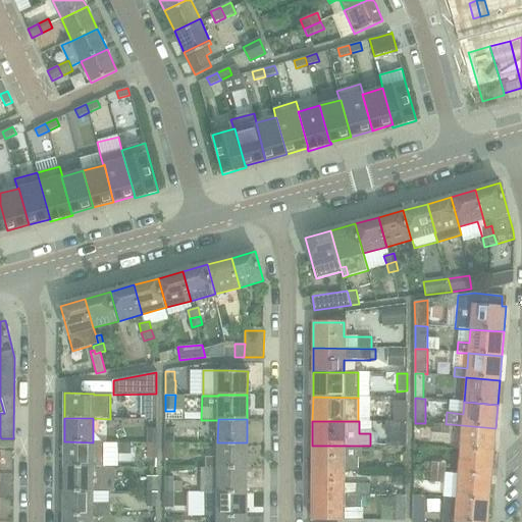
[(407,422),(386,421),(385,433),(390,439),(390,446),(407,447),(407,422)]
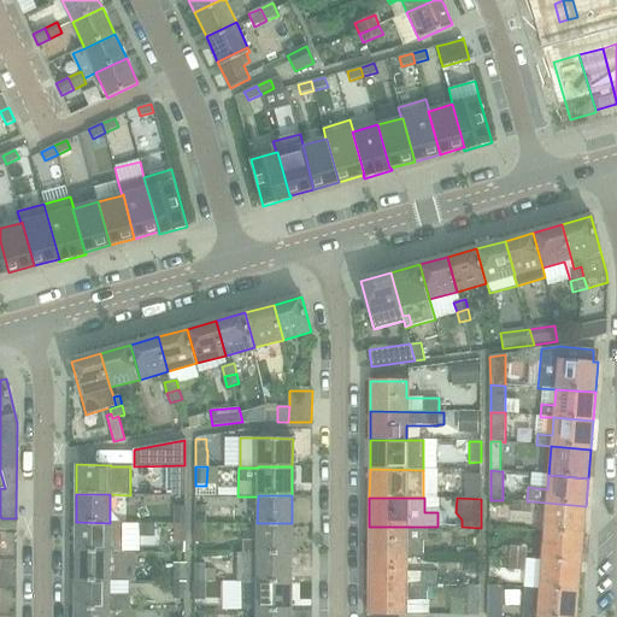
[(527,501),(513,500),(512,512),(530,513),(532,501),(527,501)]
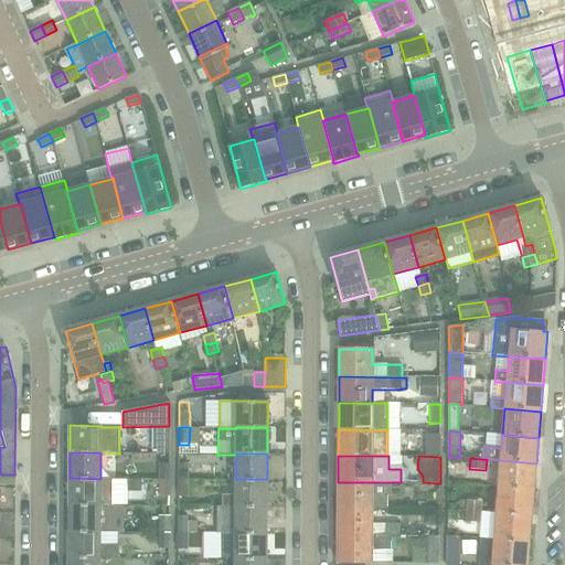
[(536,464),(500,460),(498,487),(534,490),(536,464)]
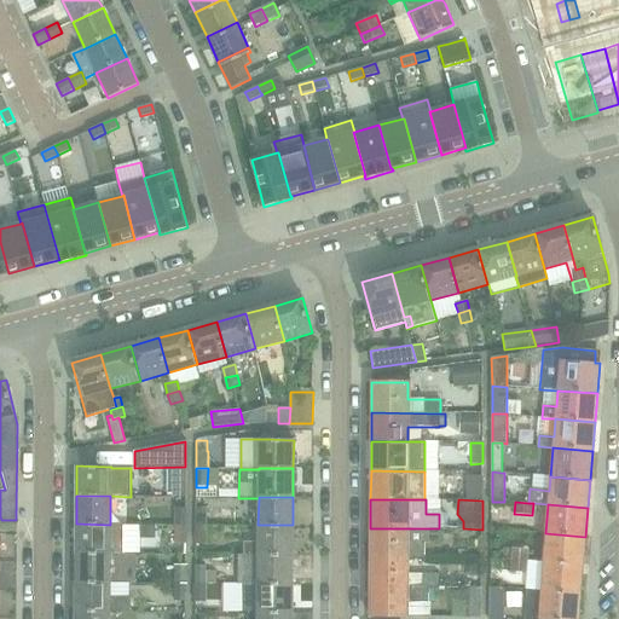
[(186,508),(174,508),(174,525),(186,525),(186,508)]
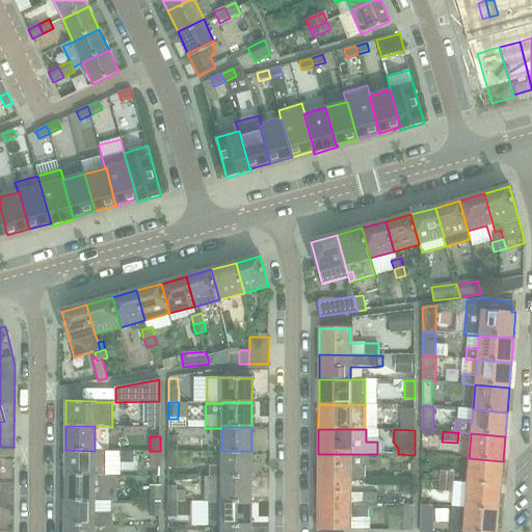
[(168,436),(167,451),(178,451),(178,436),(168,436)]
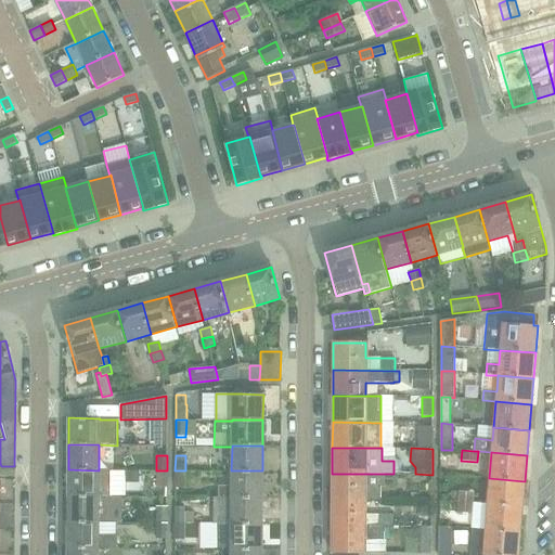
[(126,470),(99,470),(68,469),(68,495),(113,495),(123,495),(126,495),(126,482),(126,470)]
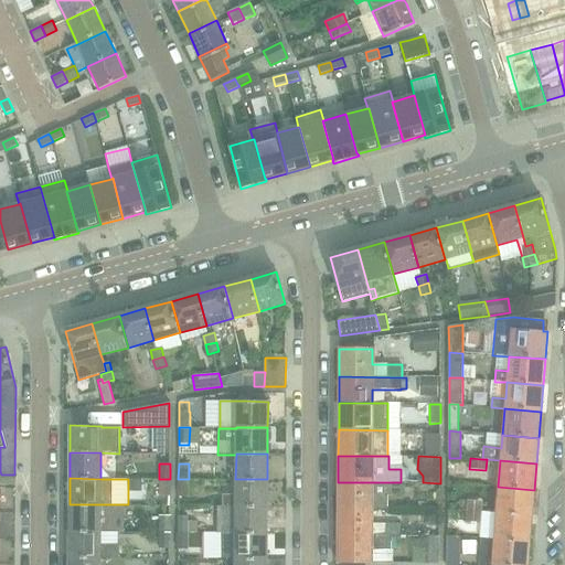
[(142,479),(128,479),(128,491),(142,491),(142,479)]
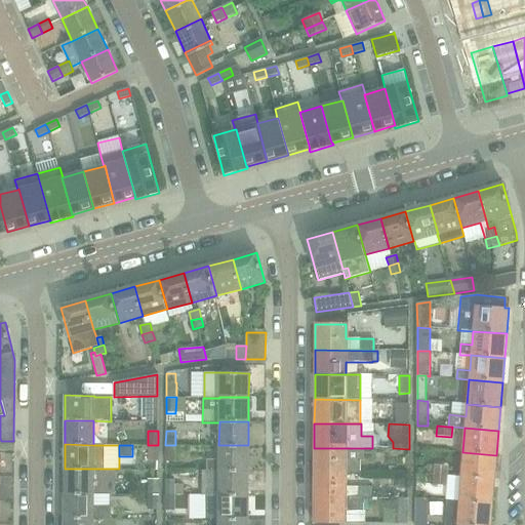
[(158,445),(148,445),(148,461),(158,461),(158,445)]
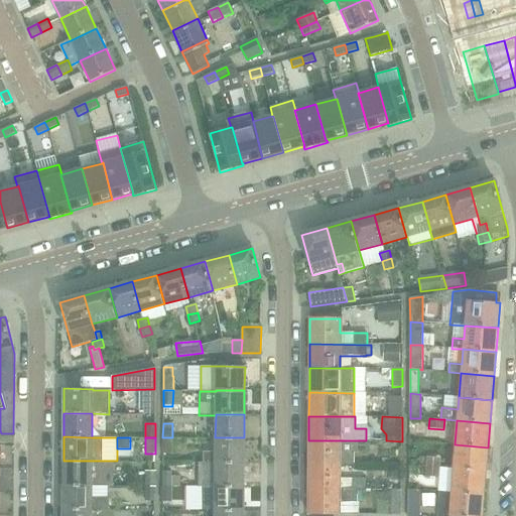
[(172,437),(162,437),(162,454),(172,454),(172,437)]
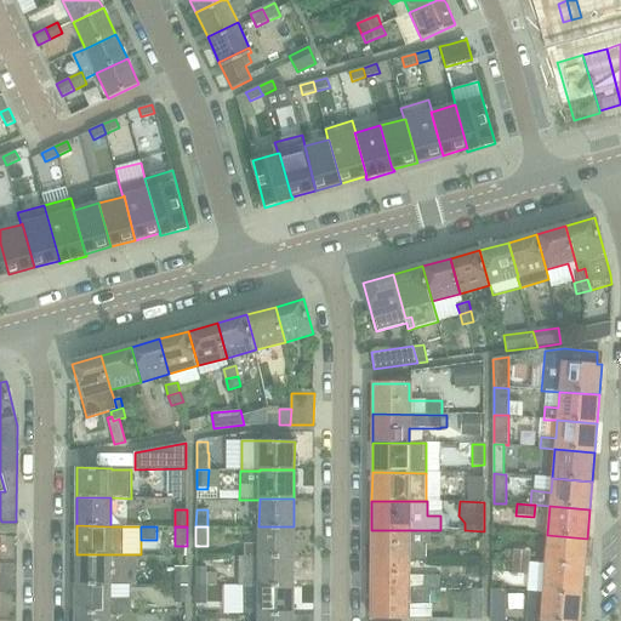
[(294,527),(258,527),(258,545),(245,543),(245,556),(294,556),(294,527)]
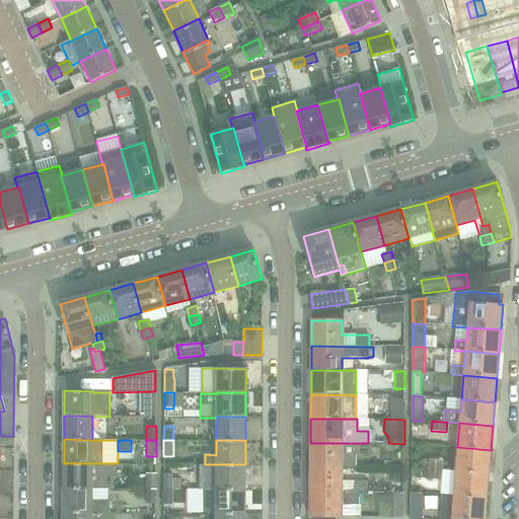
[(368,443),(310,443),(310,468),(341,467),(355,467),(355,454),(368,455),(368,443)]
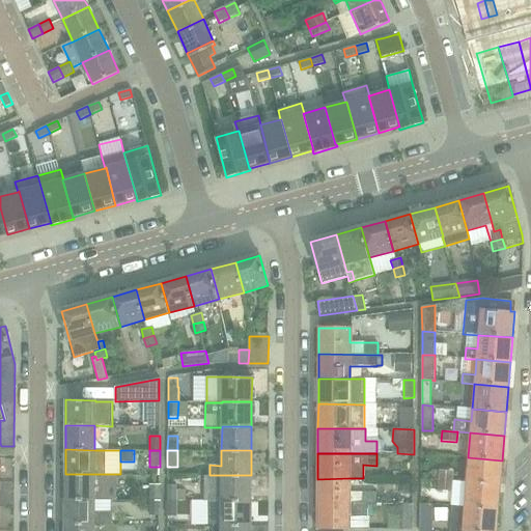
[(502,460),(468,457),(466,482),(500,485),(502,460)]
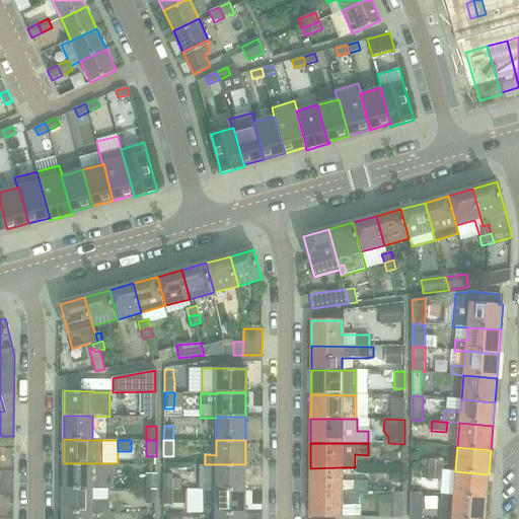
[(443,462),(429,461),(429,470),(443,471),(443,462)]
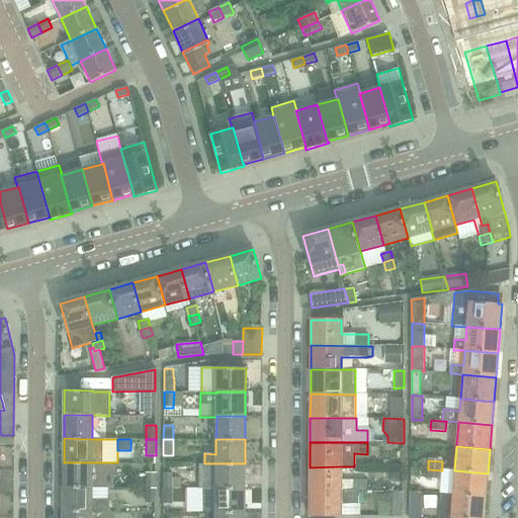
[(105,462),(64,462),(64,487),(92,487),(92,488),(114,488),(114,462),(105,462)]
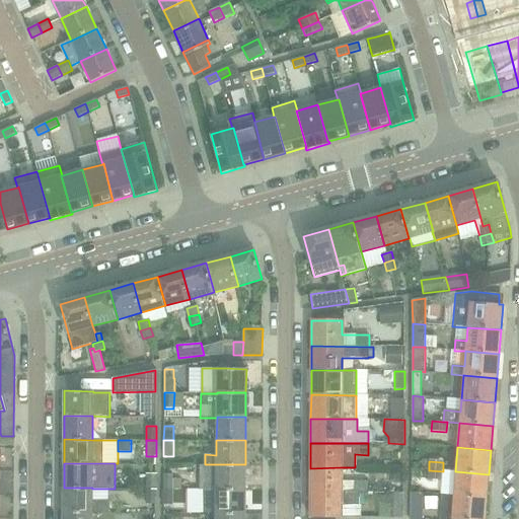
[(245,464),(205,464),(205,466),(206,466),(205,490),(216,490),(216,489),(245,489),(245,464)]
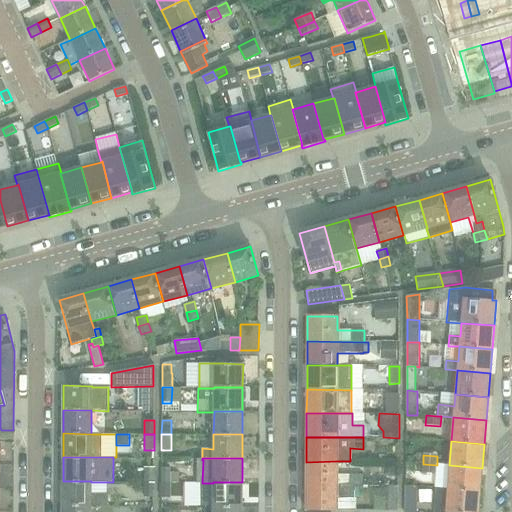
[(336,474),(336,461),(306,462),(306,485),(354,485),(354,487),(363,487),(363,475),(336,474)]
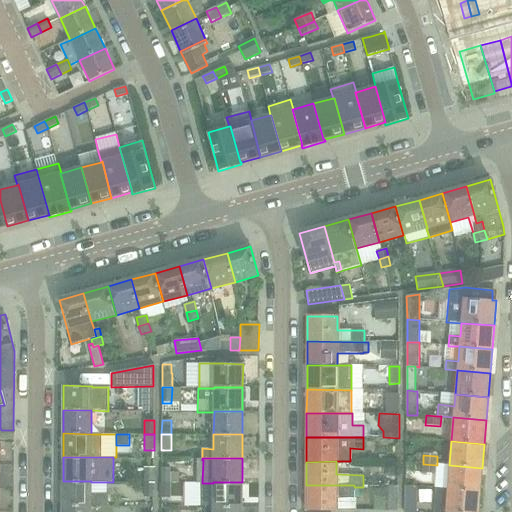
[(437,465),(423,464),(422,472),(436,474),(437,465)]
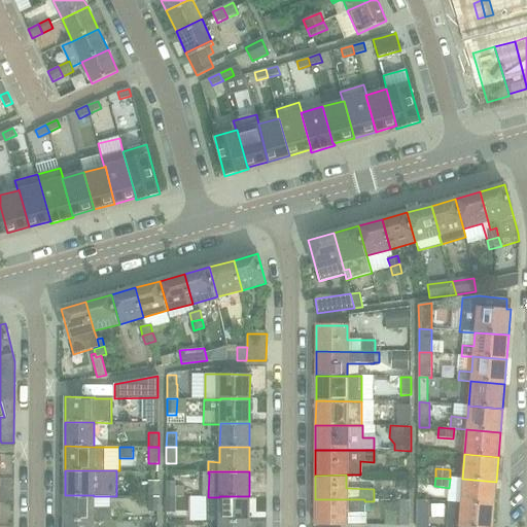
[(496,482),(462,479),(460,503),(494,506),(496,482)]
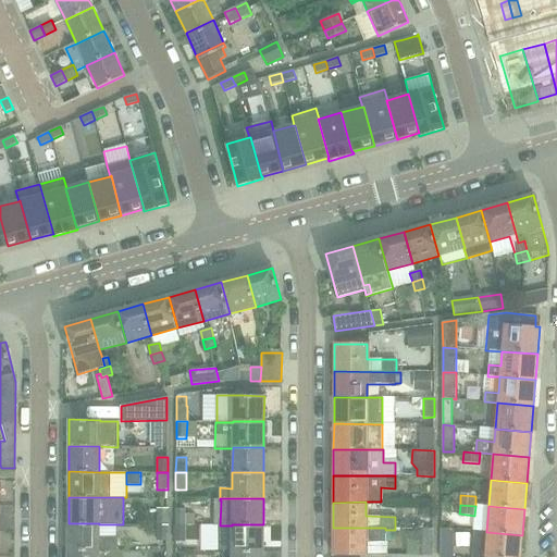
[(168,509),(157,509),(157,524),(168,524),(168,509)]
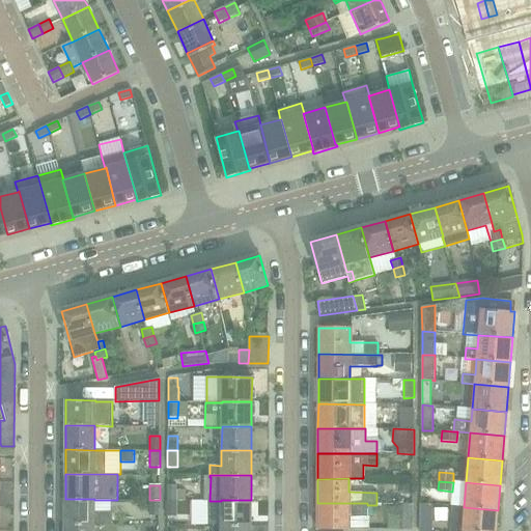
[(167,485),(167,500),(176,500),(176,501),(186,501),(186,491),(177,491),(177,485),(167,485)]
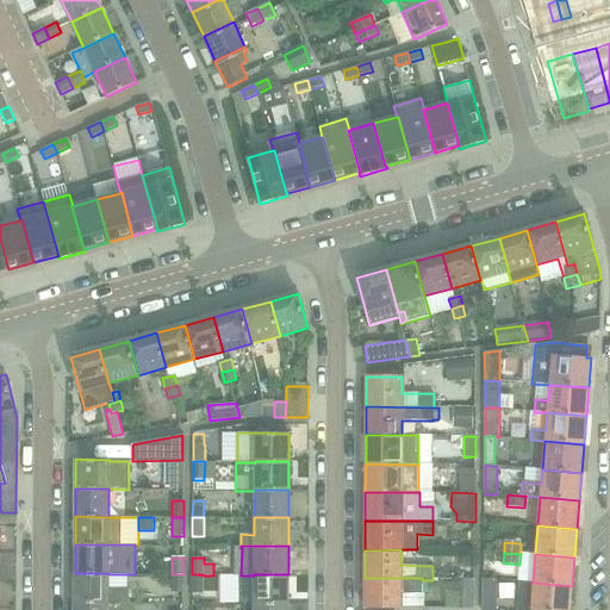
[(109,573),(75,573),(74,602),(107,602),(107,603),(129,603),(129,589),(107,589),(109,574),(109,573)]
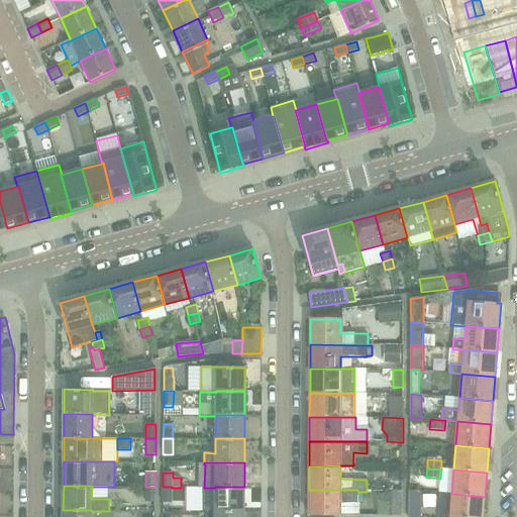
[(156,487),(145,487),(145,503),(156,503),(156,487)]
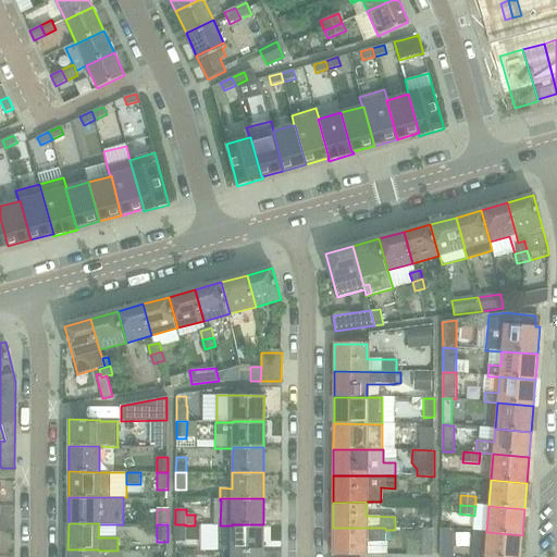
[(185,524),(175,524),(175,542),(185,542),(185,525),(185,524)]
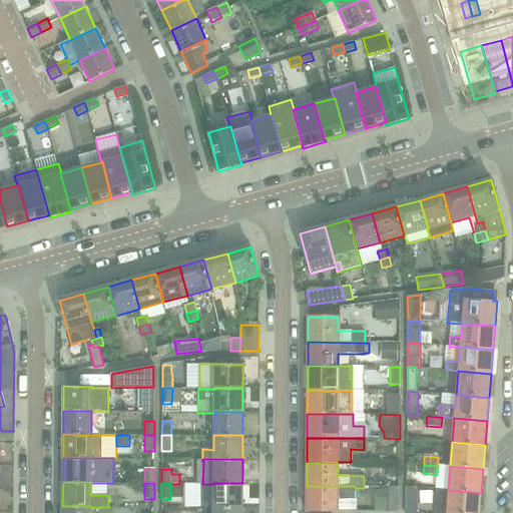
[(213,483),(213,484),(202,484),(202,507),(213,507),(241,507),(242,483),(213,483)]
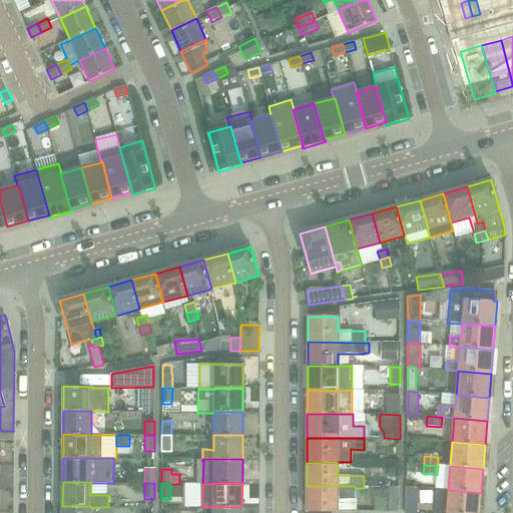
[(355,486),(307,486),(307,510),(337,511),(337,499),(355,499),(355,488),(355,486)]
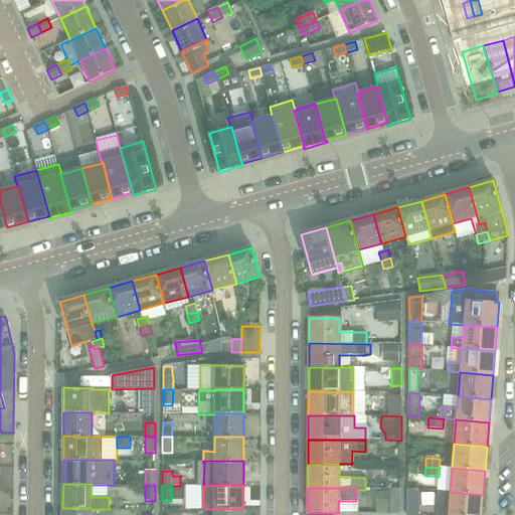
[(400,513),(400,489),(389,489),(389,513),(400,513)]
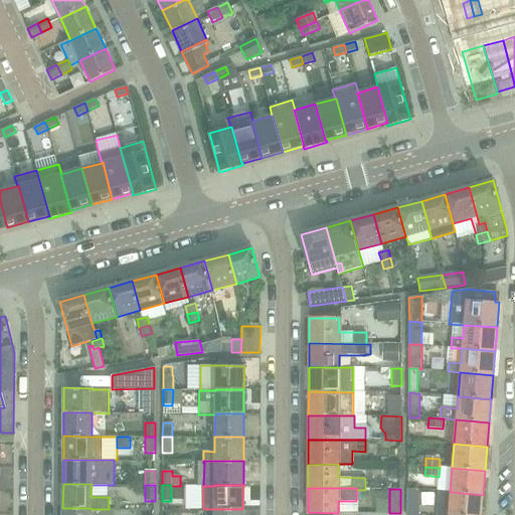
[(418,514),(419,489),(407,489),(406,514),(418,514)]
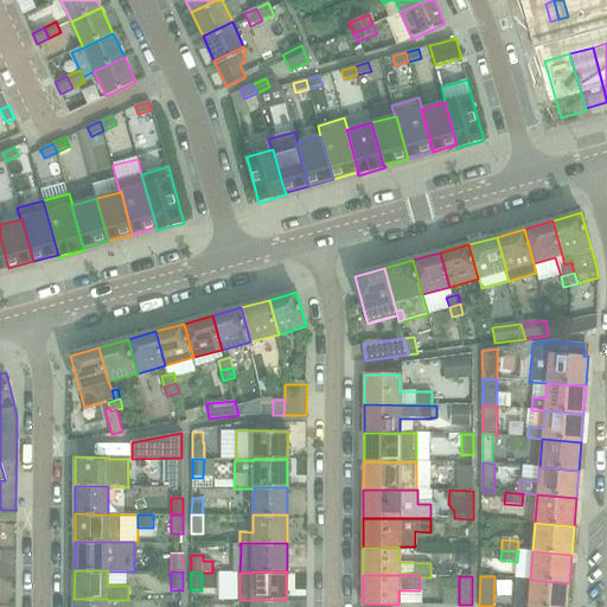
[(515,579),(512,606),(513,606),(567,606),(569,583),(530,580),(515,579)]
